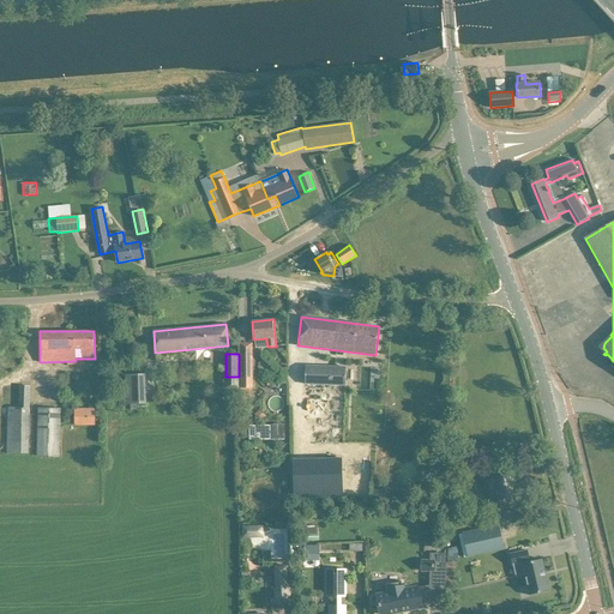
[(240,356),(240,396),(252,396),(252,356),(240,356)]
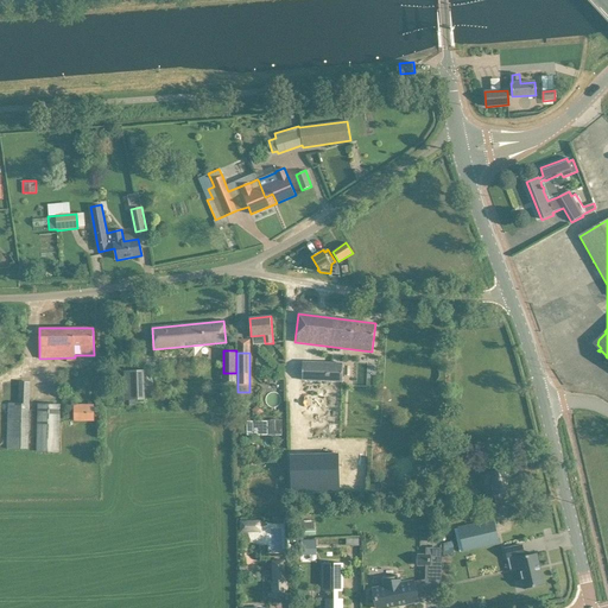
[(302,361),(301,381),(302,381),(341,384),(342,363),(302,361)]
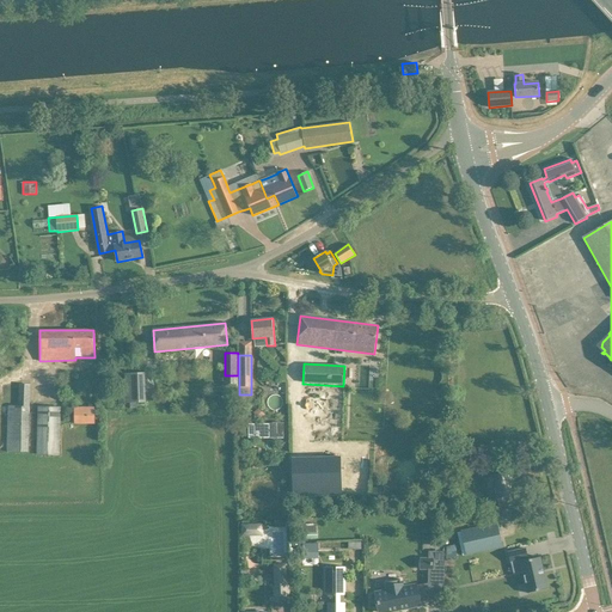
[(287,367),(276,367),(276,381),(287,381),(287,367)]
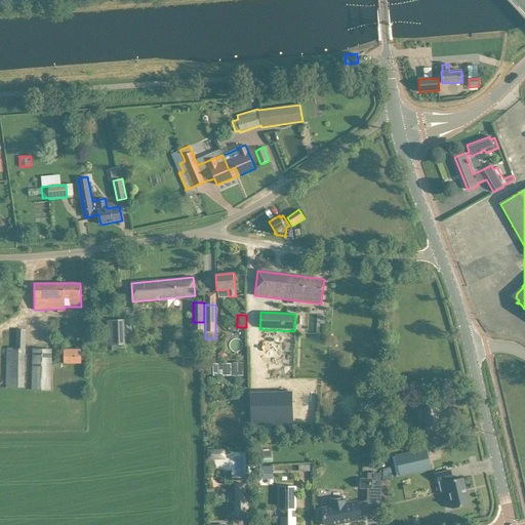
[(125,320),(110,319),(110,346),(125,346),(125,320)]
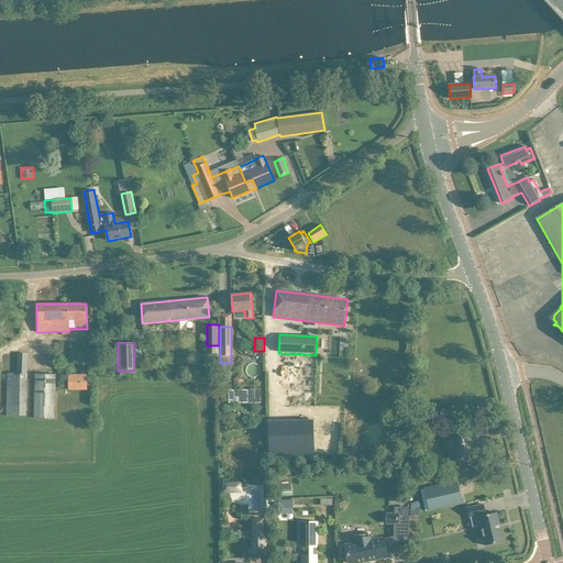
[(7,416),(25,416),(26,374),(25,374),(26,354),(18,354),(17,374),(8,373),(7,416)]
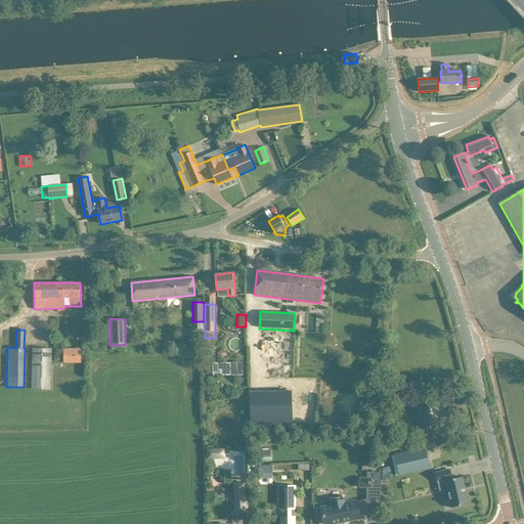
[(32,389),(50,390),(51,349),(33,348),(32,389)]
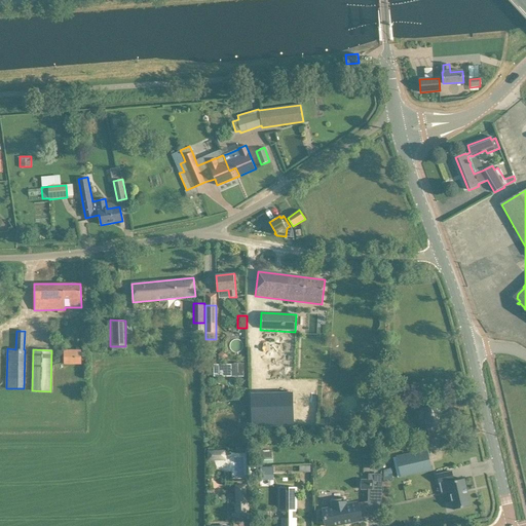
[(64,350),(64,364),(81,364),(81,350),(64,350)]
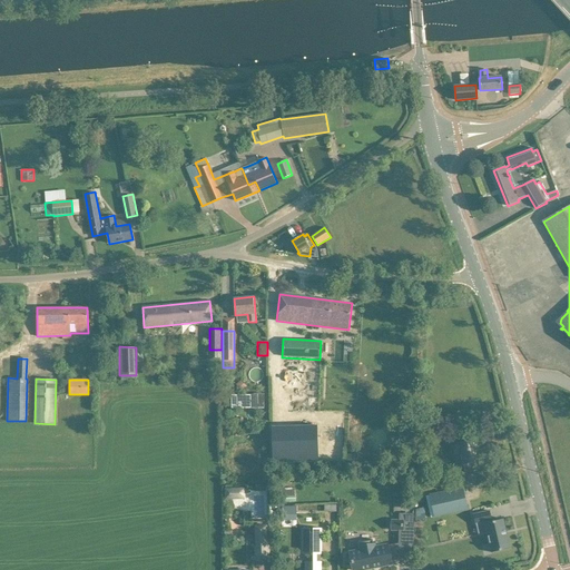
[(241,381),(236,384),(242,390),(246,386),(241,381)]
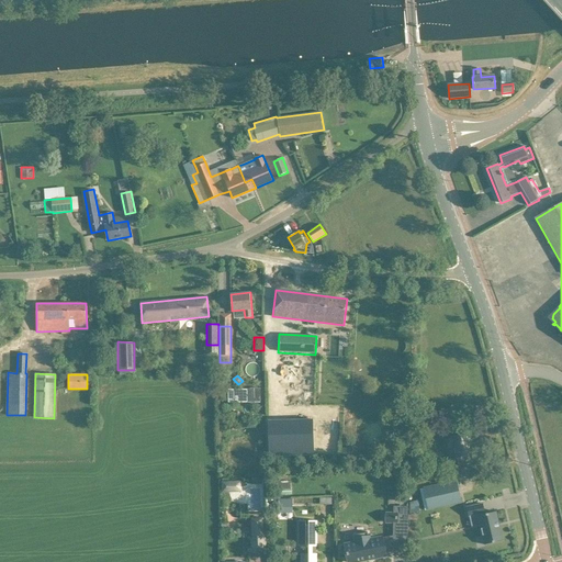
[(337,395),(346,395),(345,380),(335,380),(337,395)]
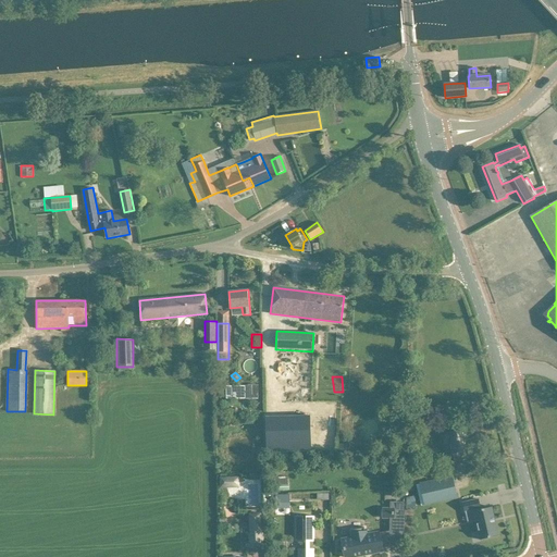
[(258,385),(226,385),(226,399),(258,398),(258,385)]
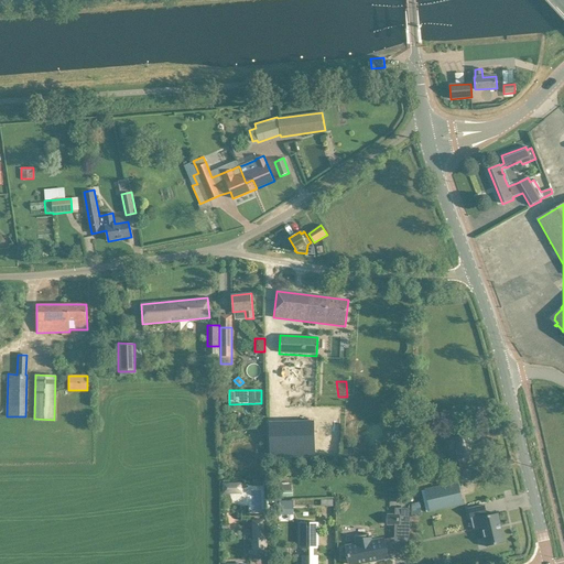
[(313,421),(270,422),(271,457),(314,456),(313,421)]
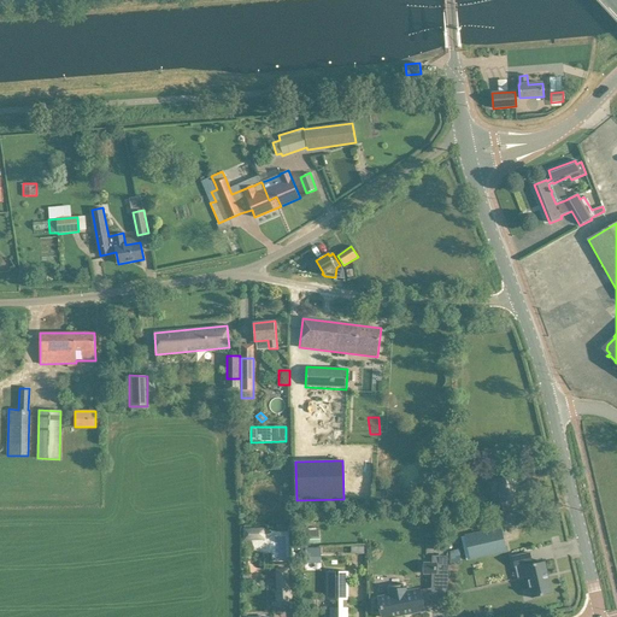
[(495,480),(501,503),(503,512),(518,509),(516,499),(521,498),(516,475),(495,480)]
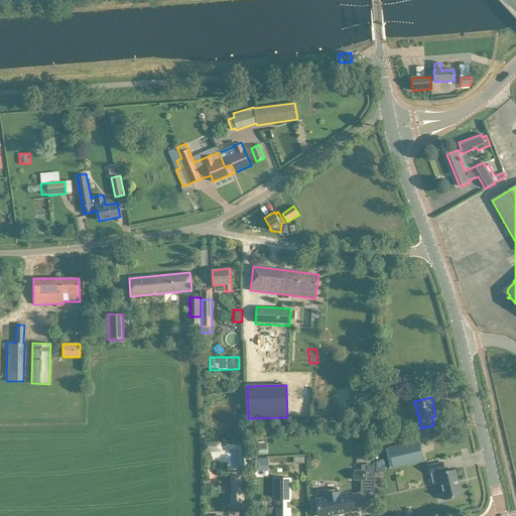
[(204,452),(222,452),(221,441),(204,441),(204,452)]
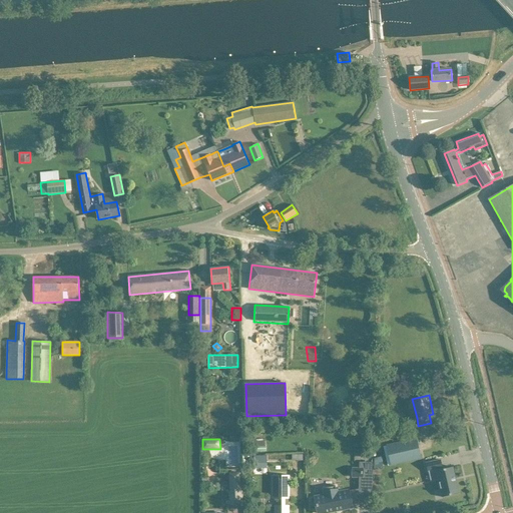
[(387,446),(391,465),(421,458),(416,439),(387,446)]
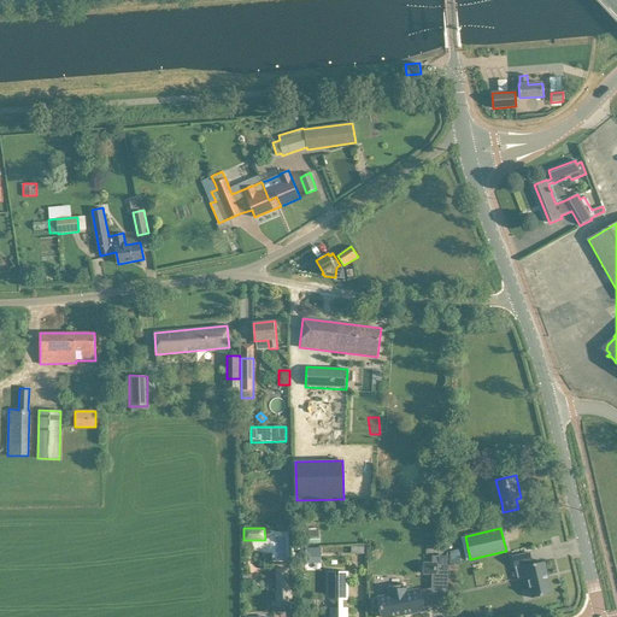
[(305,548),(305,563),(321,563),(321,548),(305,548)]
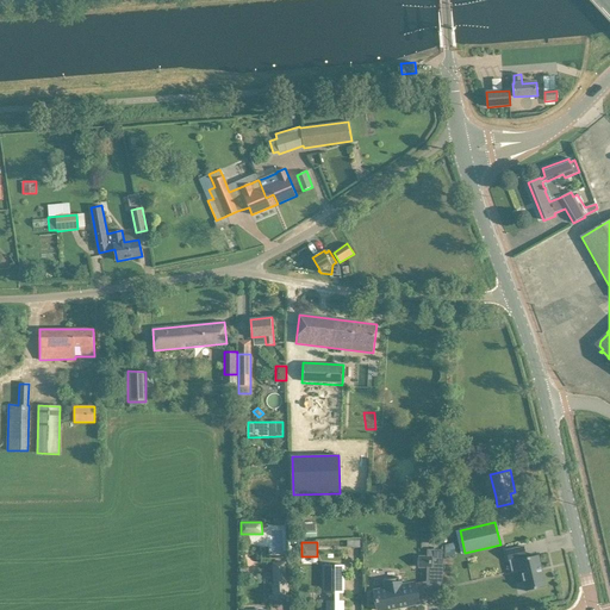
[(546,586),(539,555),(526,558),(526,556),(524,547),(506,551),(509,560),(518,558),(526,591),(546,586)]
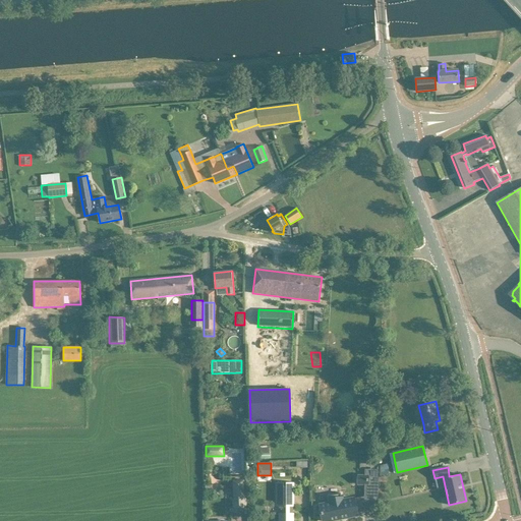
[(364,484),(364,497),(379,497),(379,469),(364,469),(364,475),(368,476),(368,484),(364,484)]
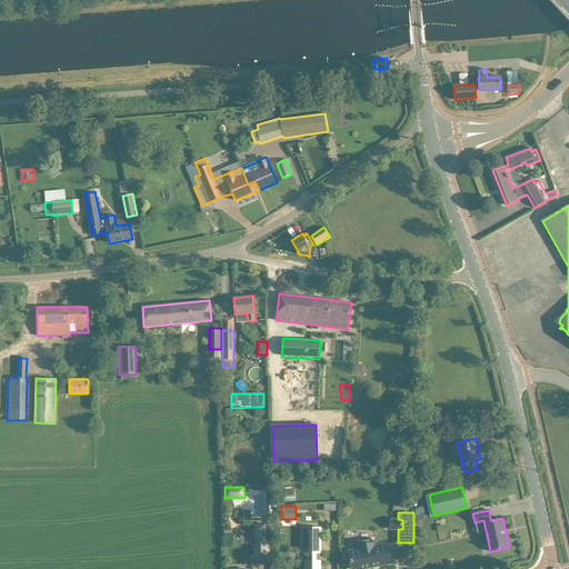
[(255,528),(256,548),(269,547),(268,527),(255,528)]
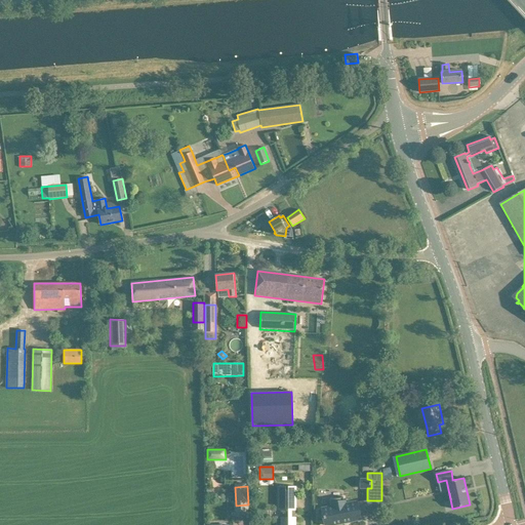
[(286,486),(278,486),(278,511),(285,511),(285,517),(281,517),(281,524),(283,524),(282,524),(295,524),(296,517),(295,517),(295,511),(296,511),(296,486),(288,486),(288,490),(286,490),(286,486)]
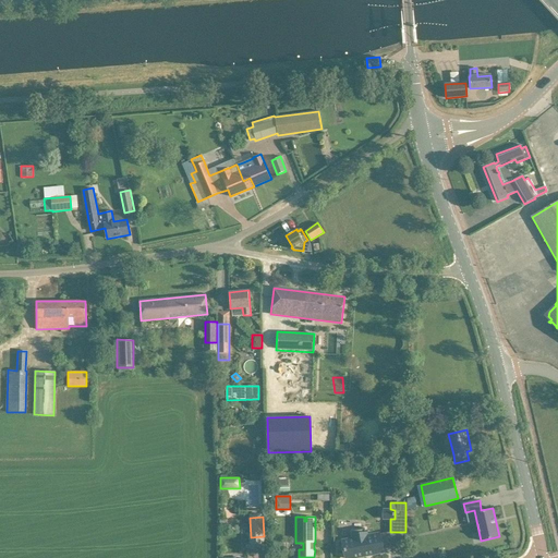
[(343,541),(346,557),(350,557),(374,554),(374,550),(381,549),(379,534),(366,536),(365,528),(352,531),(354,538),(343,541)]
